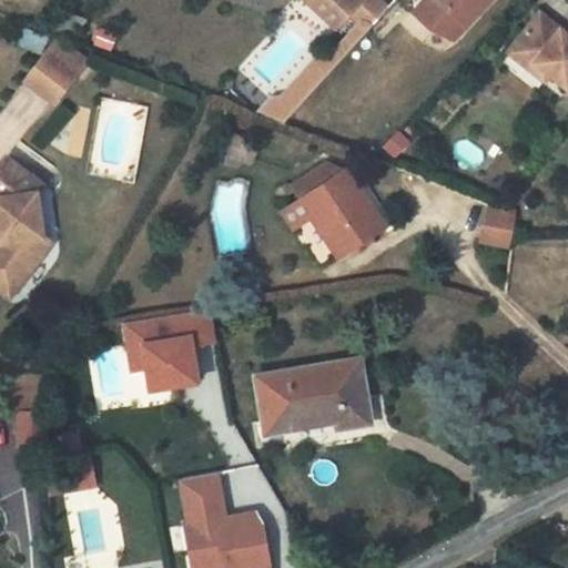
[(308,0),(327,17),(338,4),(348,14),(362,0),(308,0)]
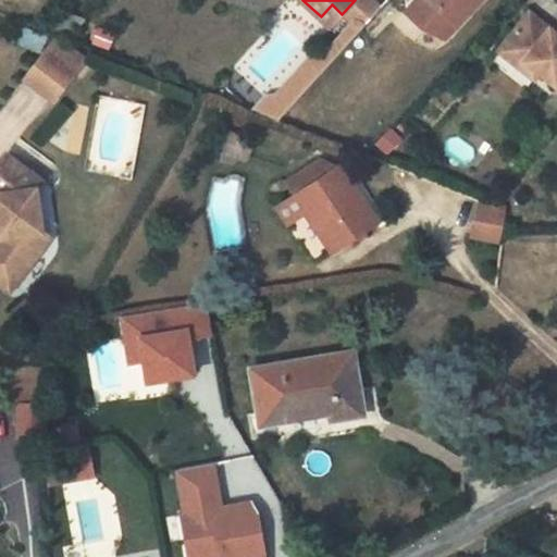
[(355,0),(342,14),(359,29),(385,2),(382,0),(355,0)]
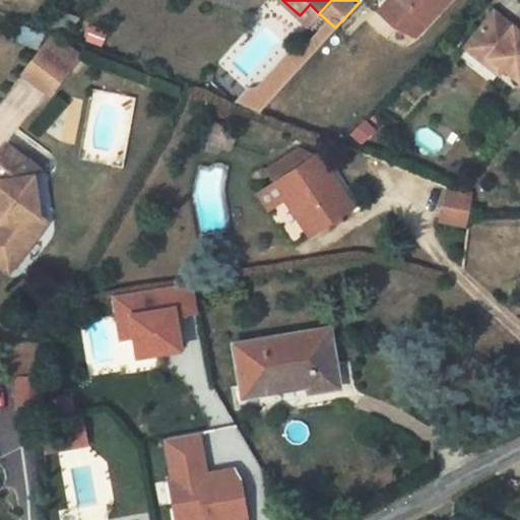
[(386,22),(402,6),(396,0),(388,0),(376,13),(386,22)]
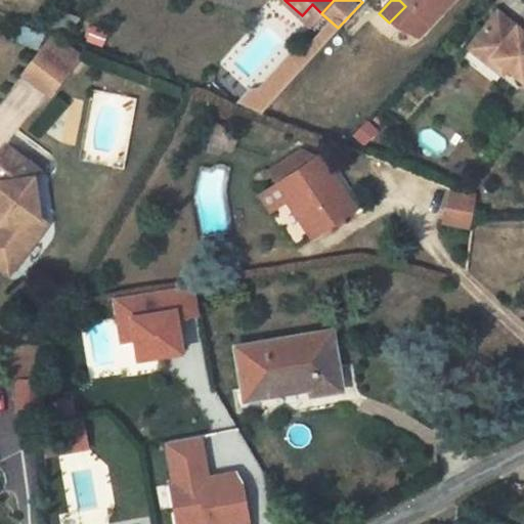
[(399,0),(405,6),(389,23),(395,29),(416,39),(450,0),(399,0)]
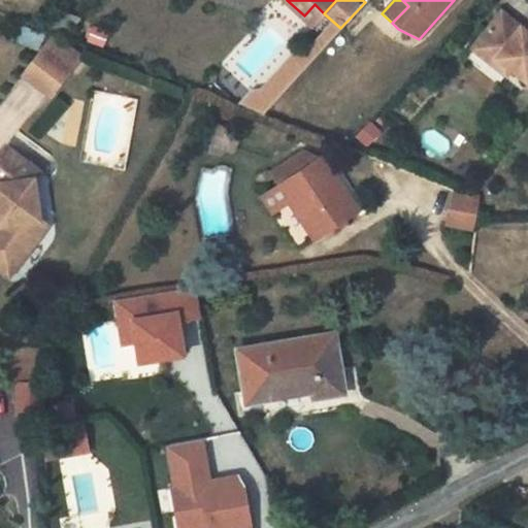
[(315,4),(304,15),(314,25),(324,13),(315,4)]
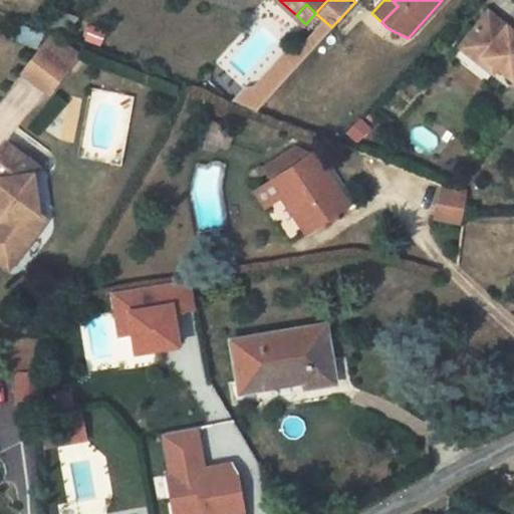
[(499,25),(487,15),(458,50),(479,66),(483,60),(496,72),(512,84),(513,81),(513,23),(507,32),(505,30),(501,36),(498,34),(497,28),(499,25)]
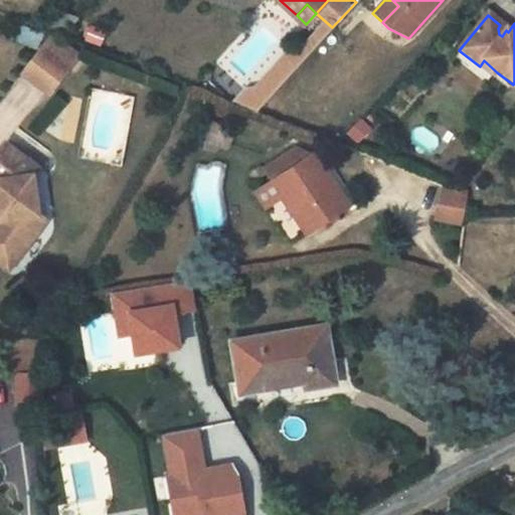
[(40,46),(21,70),(48,92),(67,67),(40,46)]
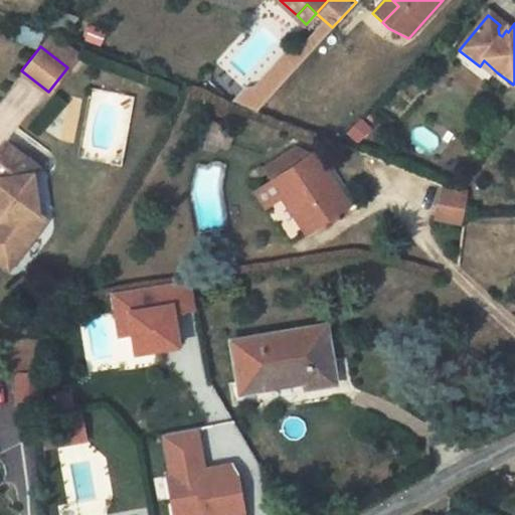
[(493,77),(497,72),(484,60),(480,66),(493,77)]
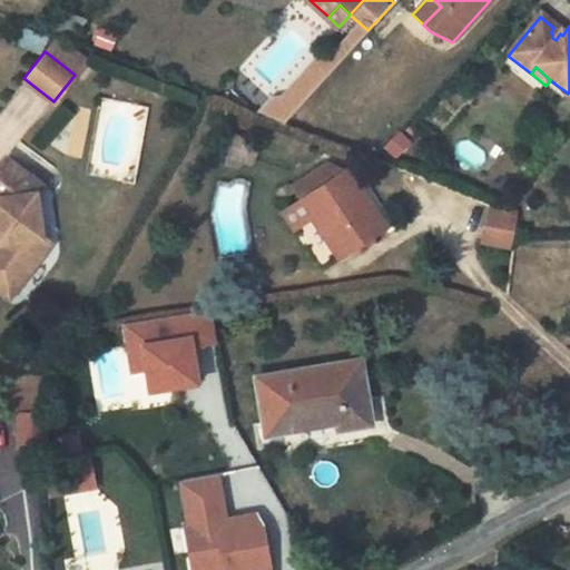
[(274,95),(259,111),(284,120),(300,104),(291,96),(274,95)]
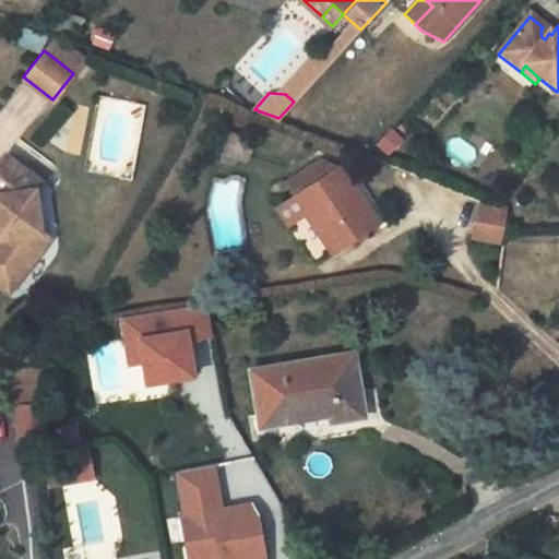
[(223,146),(237,152),(239,145),(226,140),(223,146)]
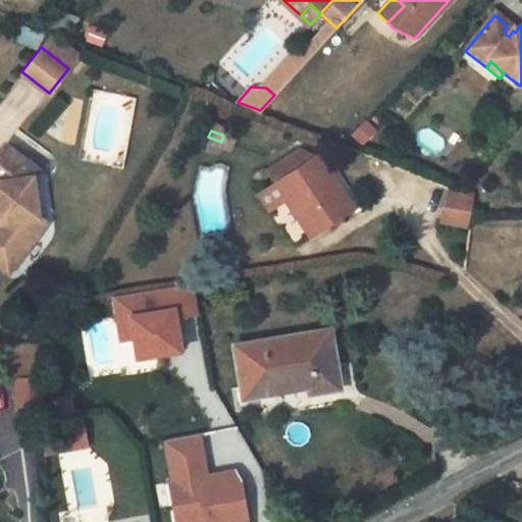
[(38,170),(7,146),(0,154),(0,250),(15,263),(39,236),(30,228),(29,218),(41,216),(33,176),(38,170)]
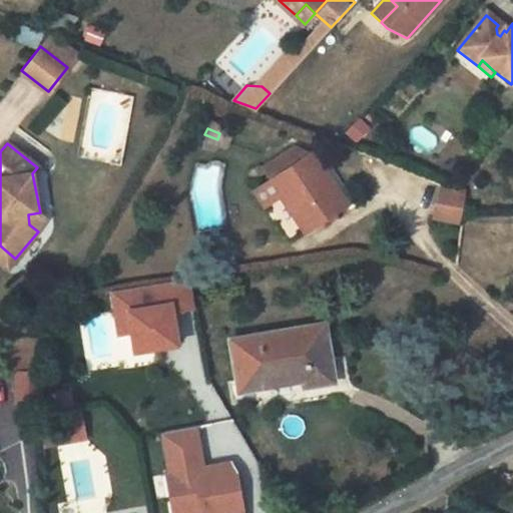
[(266,167),(275,179),(313,153),(295,147),(266,167)]
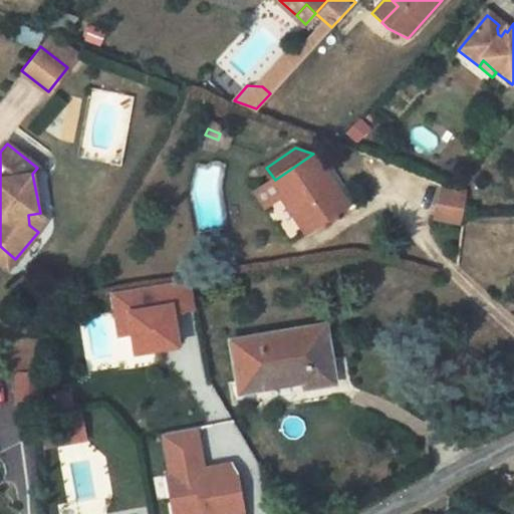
[(347,205),(313,154),(275,180),(274,181),(282,195),(307,232),(347,205)]
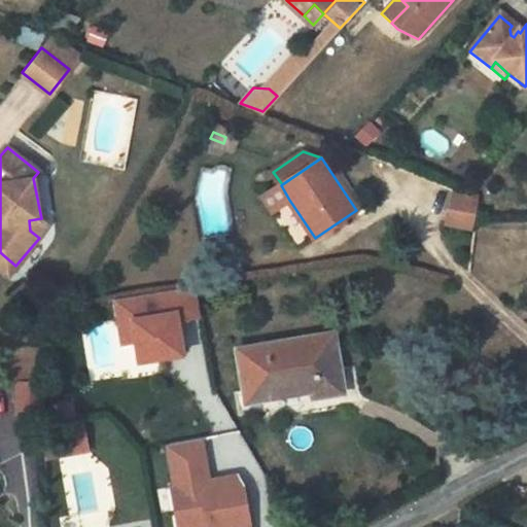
[(272,178),(267,171),(256,177),(261,185),(272,178)]
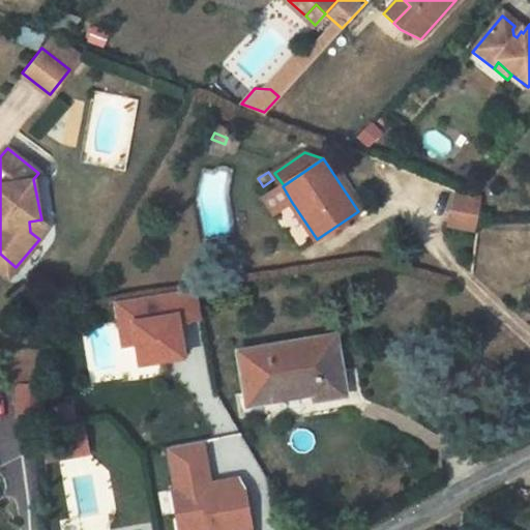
[(272,212),(291,201),(283,186),(264,199),(272,212)]
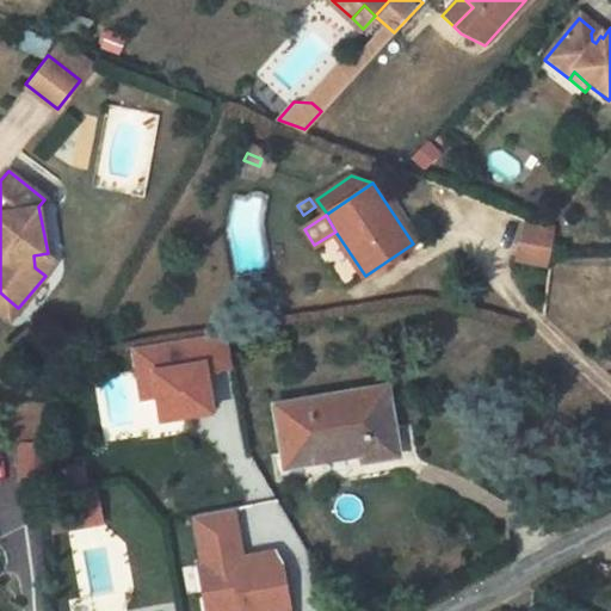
[(553,234),(519,227),(513,260),(547,266),(553,234)]
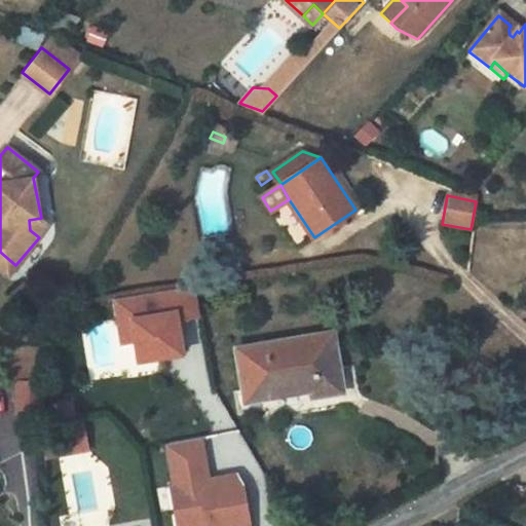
[(49,224),(41,218),(29,220),(30,230),(39,237),(49,224)]
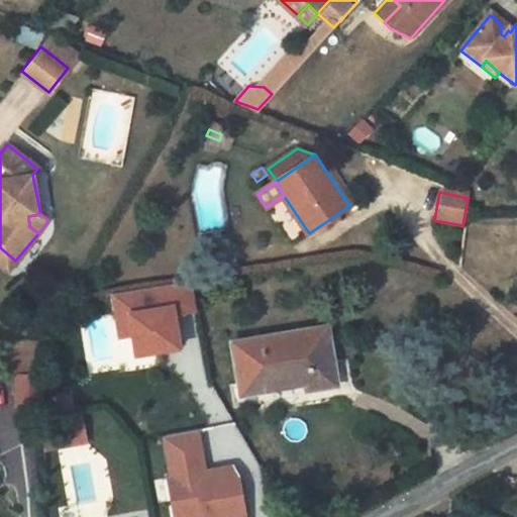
[(0,260),(10,268),(15,261),(0,247),(0,260)]
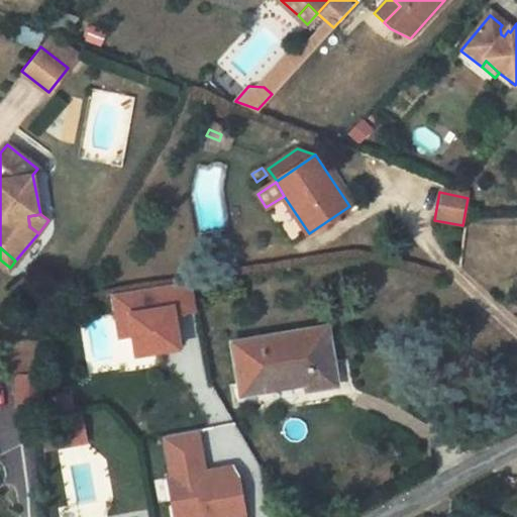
[(193,281),(114,293),(119,323),(132,321),(135,334),(138,354),(180,348),(175,315),(198,311),(193,281)]
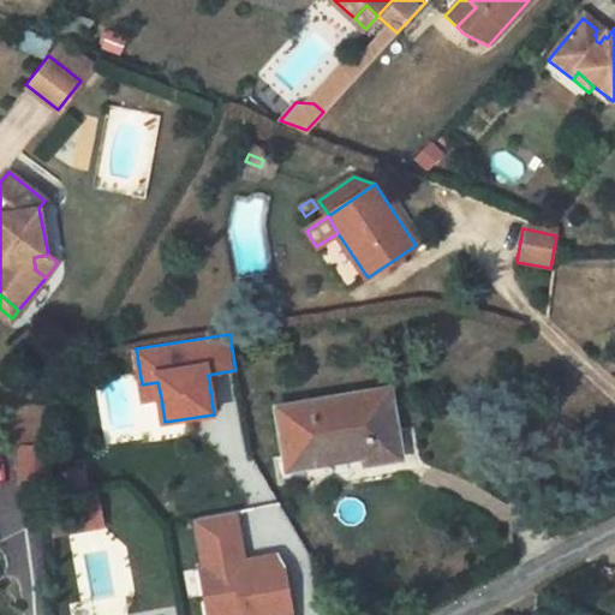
[(157,382),(142,384),(145,400),(161,398),(157,382)]
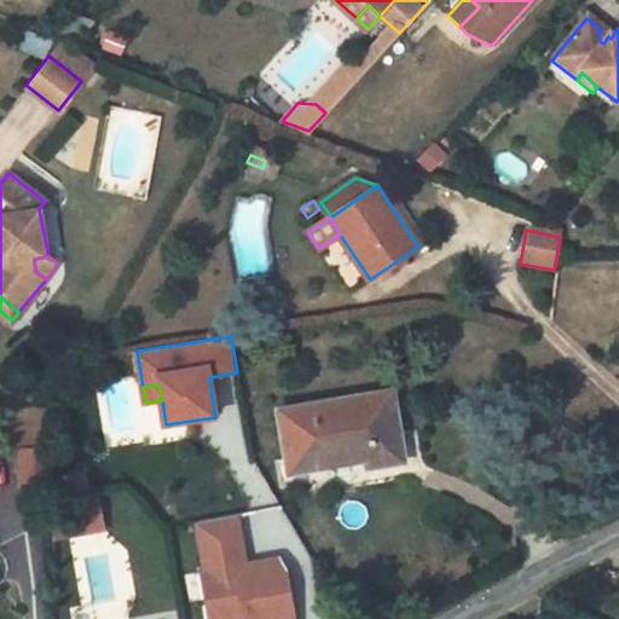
[(279,410),(290,476),(311,473),(310,468),(366,460),(369,467),(404,461),(393,392),(279,410)]
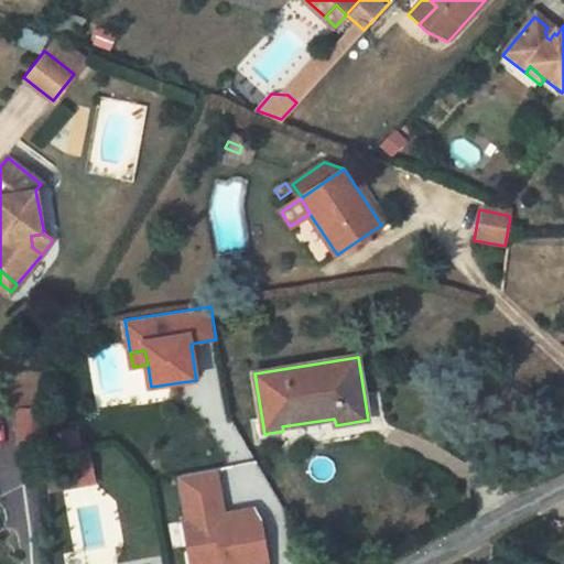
[(47,434),(47,410),(20,410),(19,432),(47,434)]
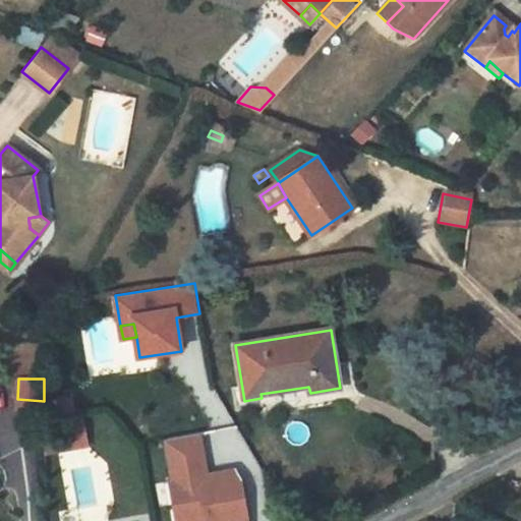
[(82,421),(55,426),(58,440),(85,435),(82,421)]
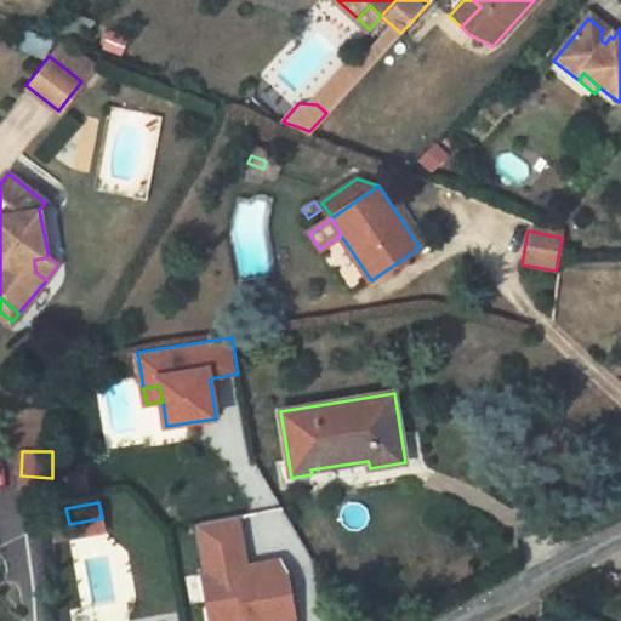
[(66,508),(55,511),(55,541),(104,533),(102,518),(69,524),(66,508)]
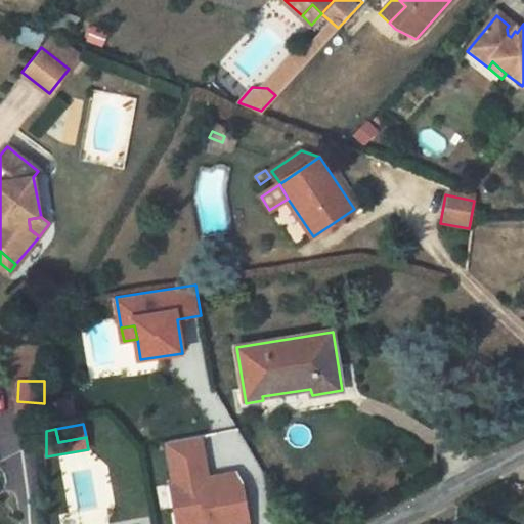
[(201,436),(168,443),(175,484),(171,485),(177,523),(249,523),(243,484),(234,472),(209,477),(201,436)]
